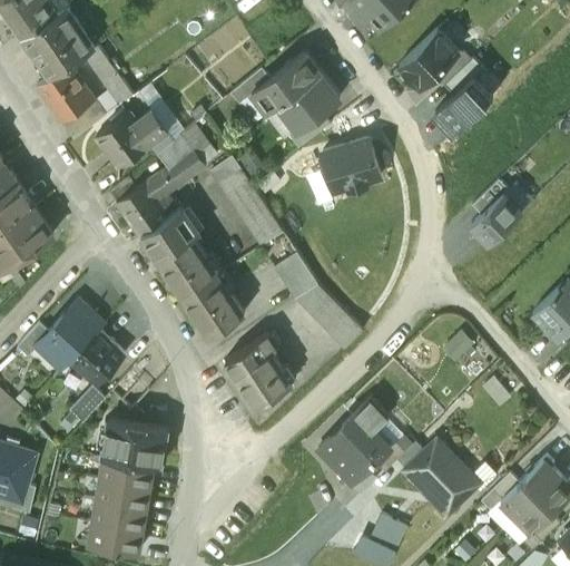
[(3,0),(0,2),(0,5),(22,37),(59,12),(50,0),(3,0)]
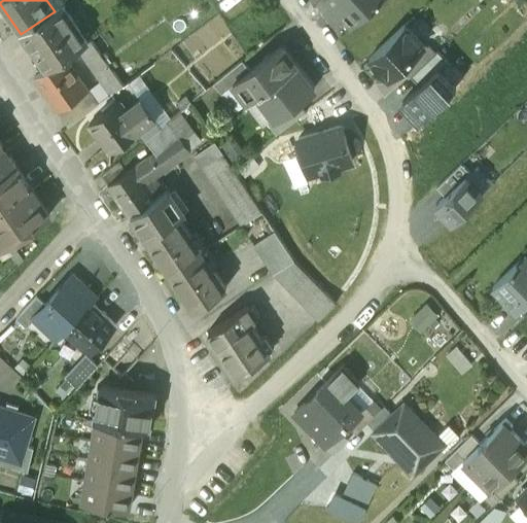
[(325,0),(323,2),(334,12),(335,11),(352,31),(385,0),(325,0)]
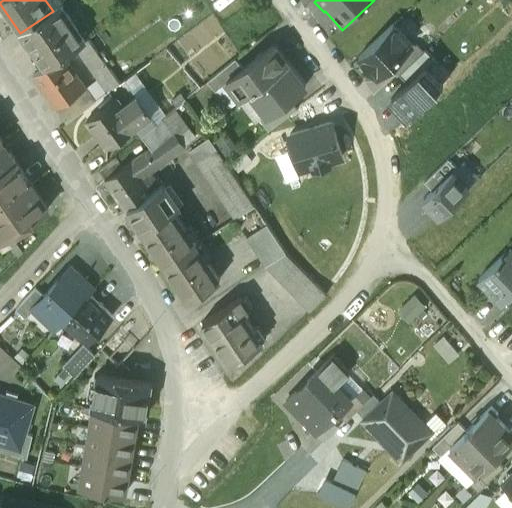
[(53,11),(20,33),(45,71),(63,59),(78,49),(84,44),(59,7),(53,11)]
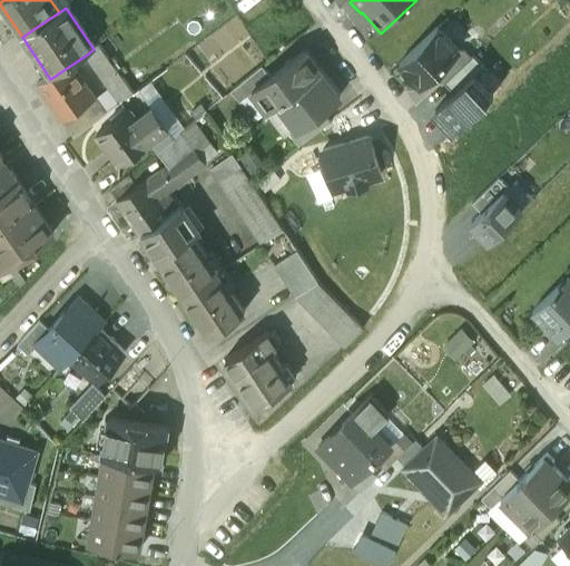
[(432,77),(458,52),(438,31),(399,67),(419,89),(432,77)]
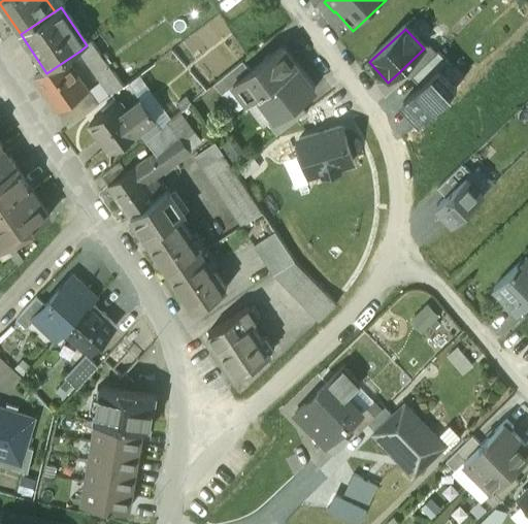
[(93,42),(87,45),(80,51),(111,98),(124,89),(93,42)]
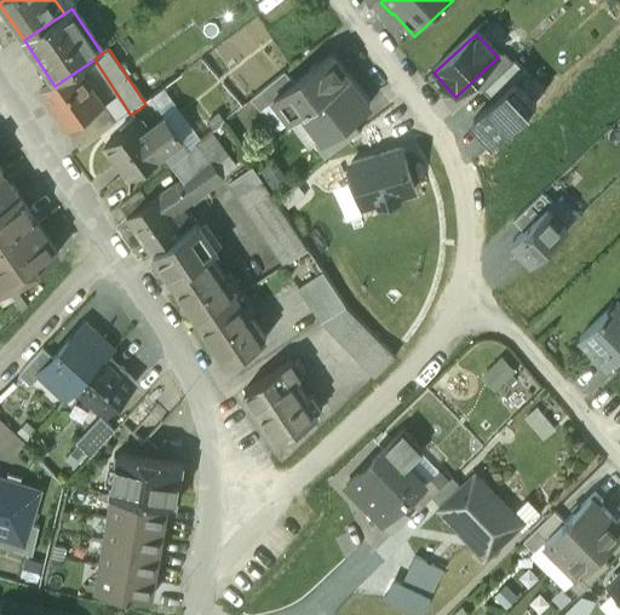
[(505,57),(498,57),(470,84),(481,96),(482,93),(512,65),(505,57)]
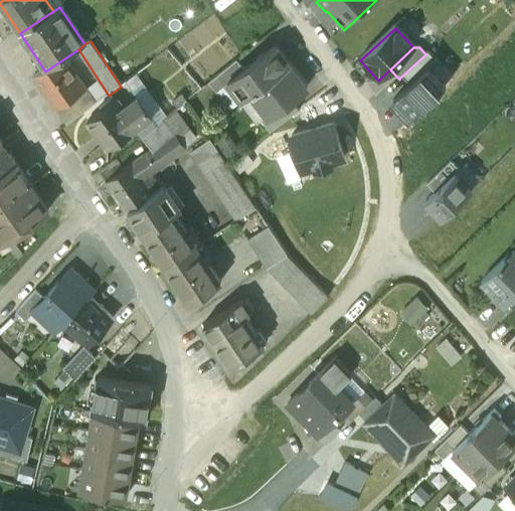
[(251,97),(290,67),(276,48),(243,72),(227,84),(228,87),(241,104),(251,97)]
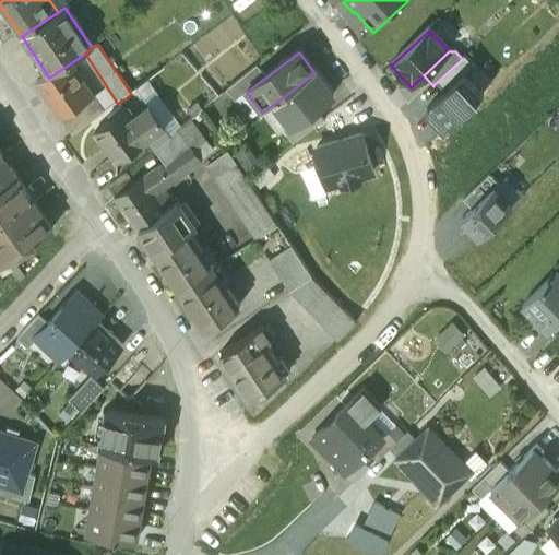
[(462,59),(435,84),(444,94),(464,77),(464,78),(474,69),(464,57),(462,59)]
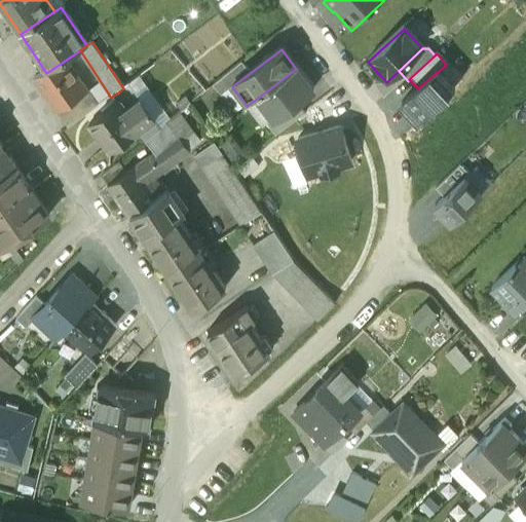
[(88,94),(65,61),(46,73),(35,80),(60,114),(88,94)]
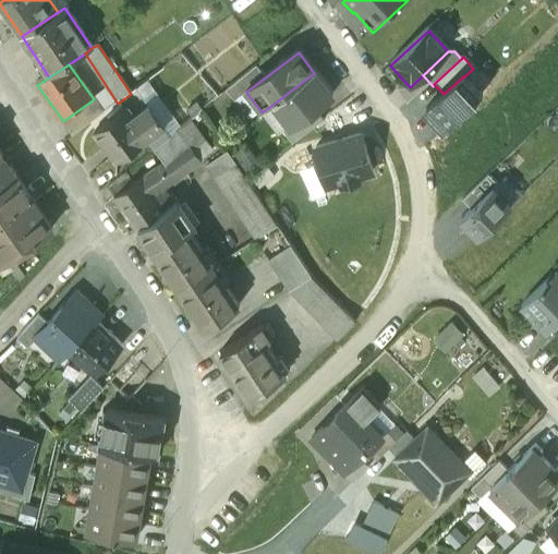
[(246,92),(264,79),(256,68),(226,93),(234,105),(247,94),(246,92)]
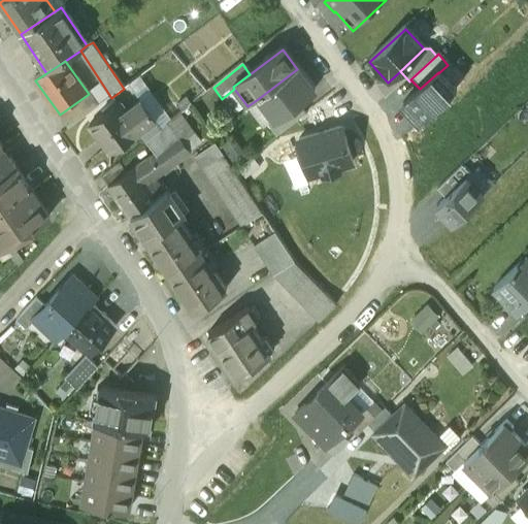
[(274,122),(298,104),(315,92),(297,69),(258,99),(274,121),(274,122)]
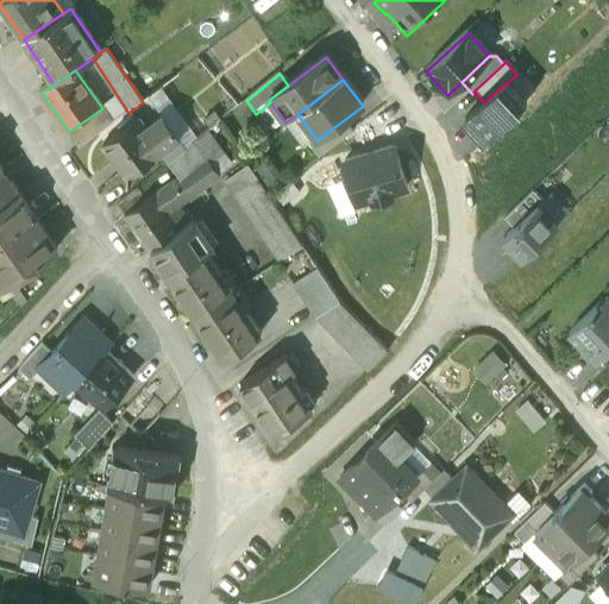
[(506,83),(484,102),(464,123),(485,145),(527,106),(506,85),(506,83)]
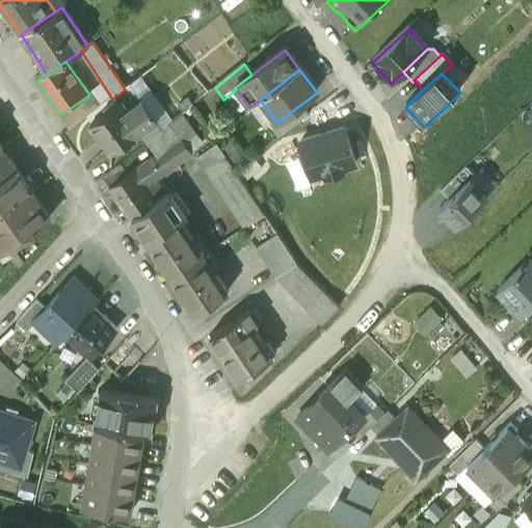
[(100,108),(89,95),(60,115),(71,130),(100,108)]
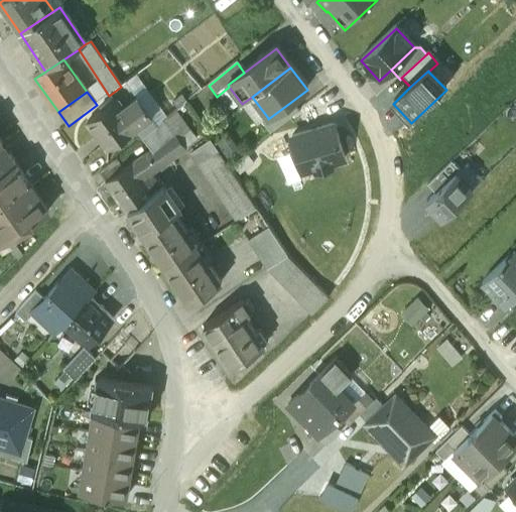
[(270,134),(298,112),(291,102),(268,119),(268,118),(261,123),(270,134)]
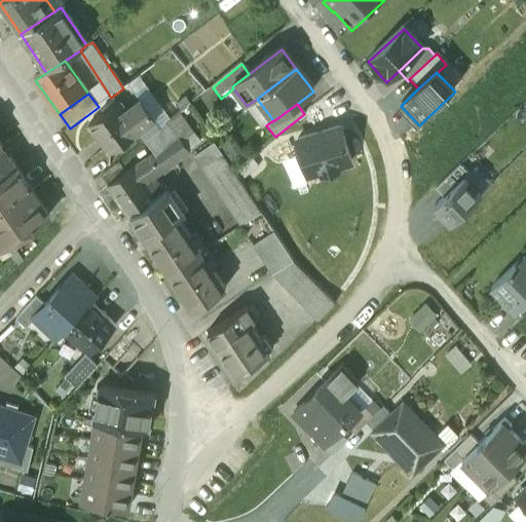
[(109,155),(139,135),(140,134),(128,118),(120,107),(90,127),(109,155)]
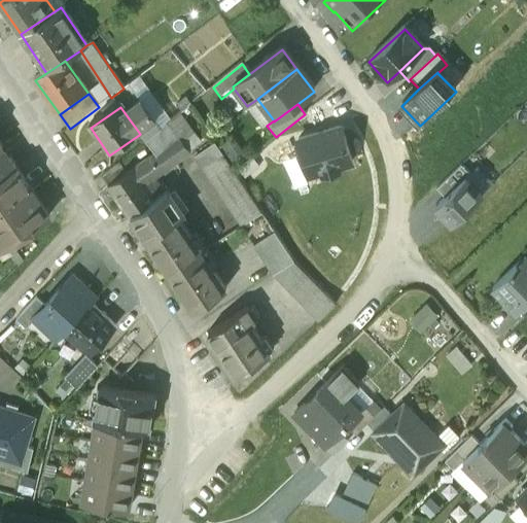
[(129,118),(140,134),(139,135),(145,143),(160,132),(143,108),(129,118)]
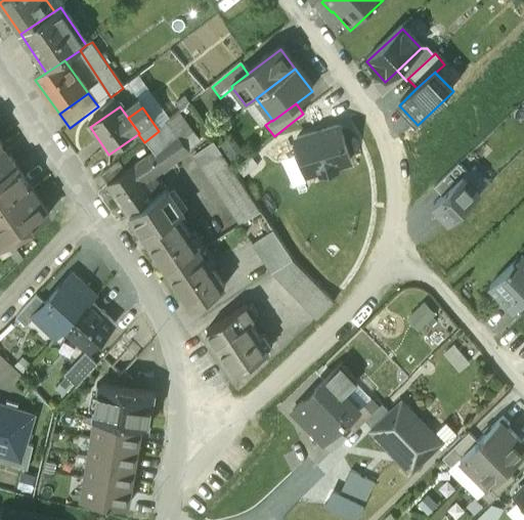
[(339,129),(297,140),(307,175),(320,171),(322,175),(339,170),(339,167),(348,164),(339,129)]
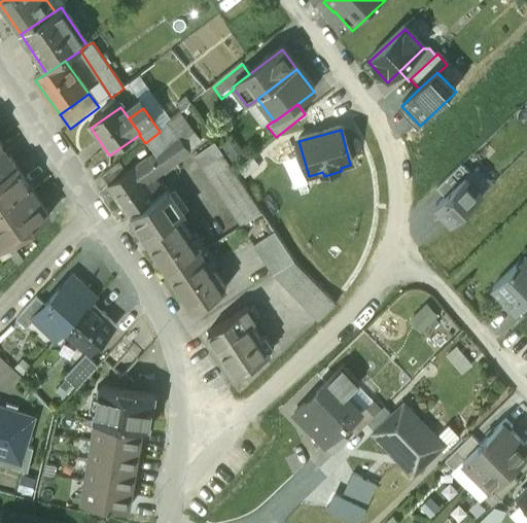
[(0,179),(14,170),(2,151),(0,152),(0,179)]
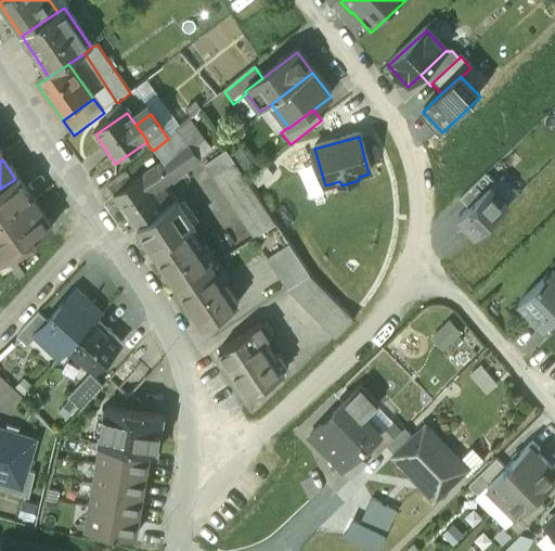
[(144,180),(152,191),(170,179),(166,173),(170,169),(167,164),(144,180)]
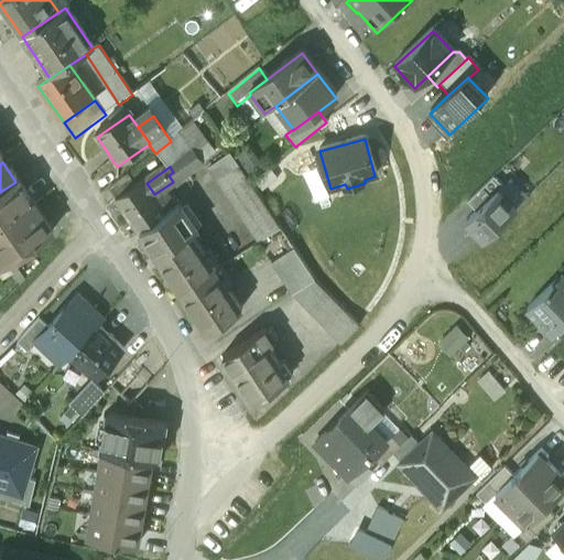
[(217,182),(259,245),(281,230),(239,168),(217,182)]
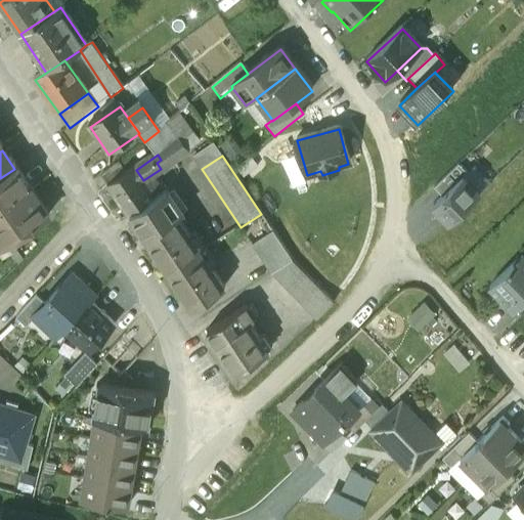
[(100,178),(107,188),(126,176),(118,164),(100,178)]
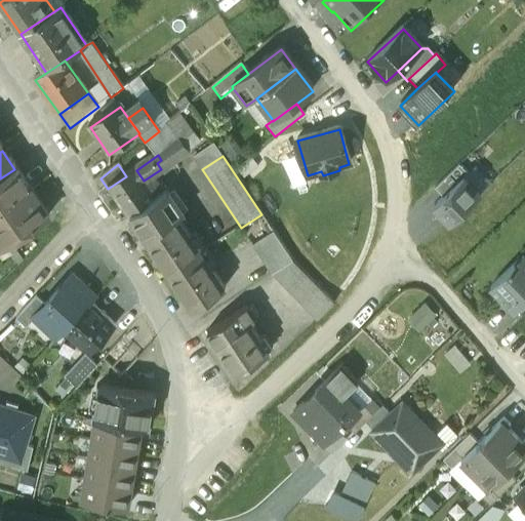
[(460,166),(428,198),(451,223),(484,191),(460,166)]
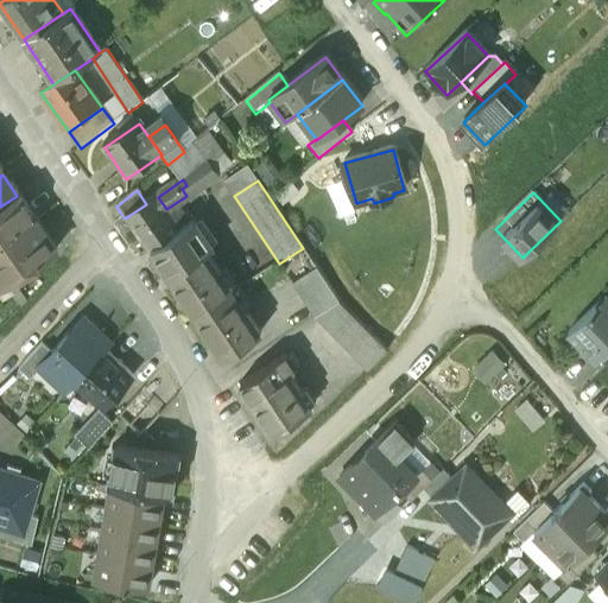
[(0,249),(37,226),(17,196),(0,207),(0,249)]
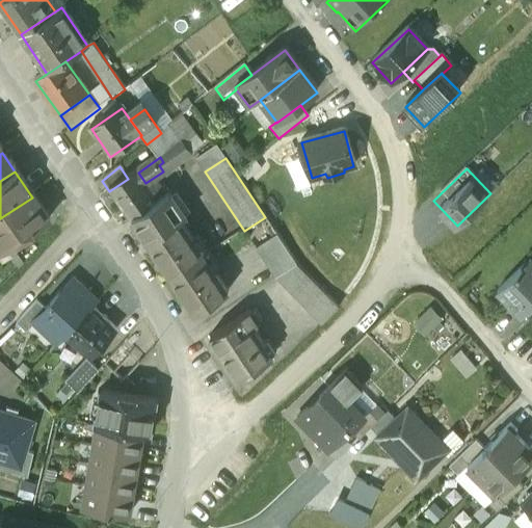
[(128,179),(109,191),(131,222),(133,221),(159,204),(145,183),(138,173),(128,179)]
